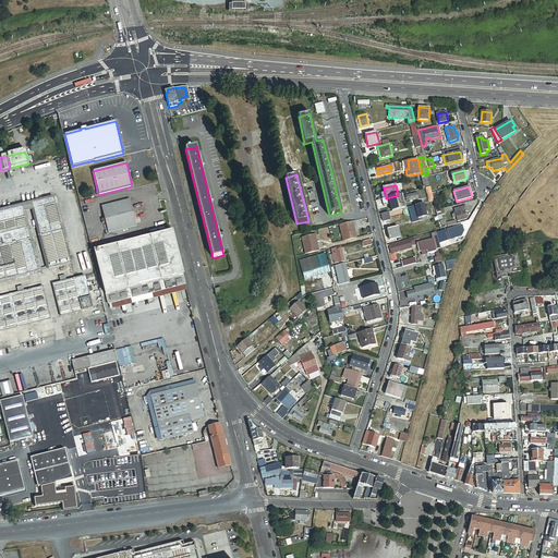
[(417,193),(407,195),(402,196),(403,202),(423,196),(422,192),(417,193)]
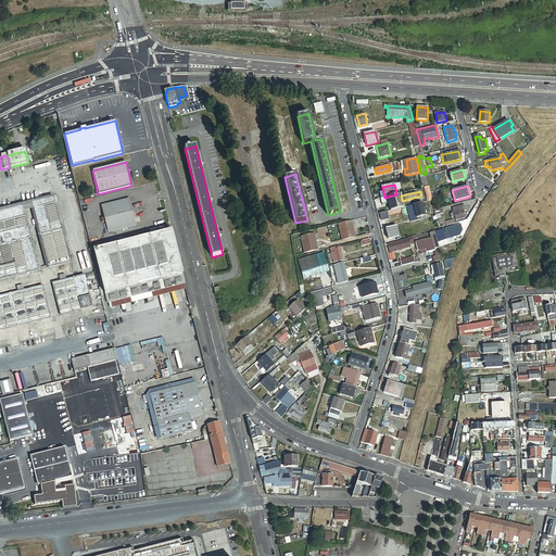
[(53,197),(19,205),(21,212),(24,212),(34,209),(55,203),(53,197)]
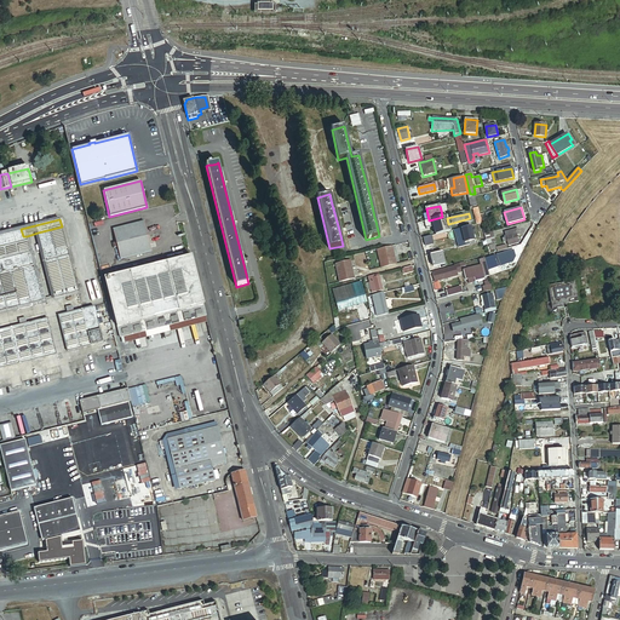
[(144,222),(114,229),(121,257),(151,250),(148,235),(144,222)]
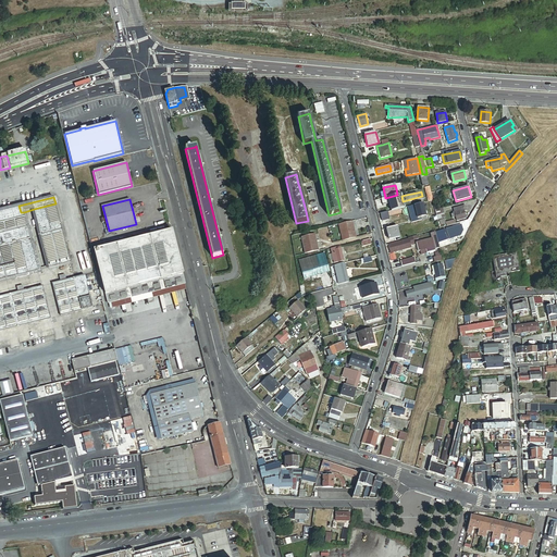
[(69,256),(56,203),(34,209),(47,261),(69,256)]
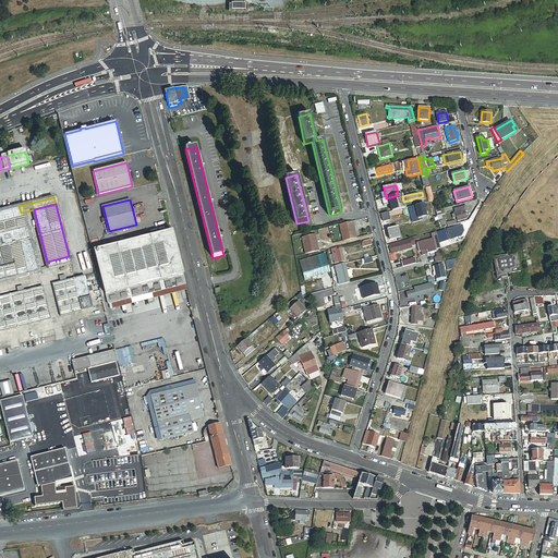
[(424,204),(415,206),(419,219),(427,216),(424,204)]
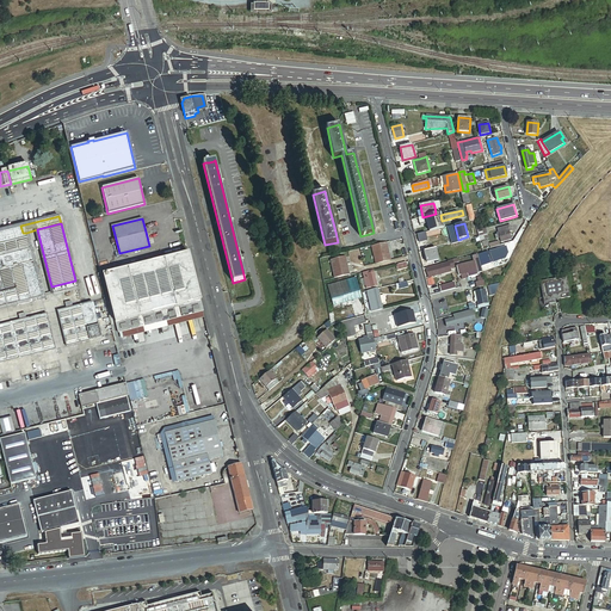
[(0,239),(23,233),(20,226),(0,229),(0,239)]
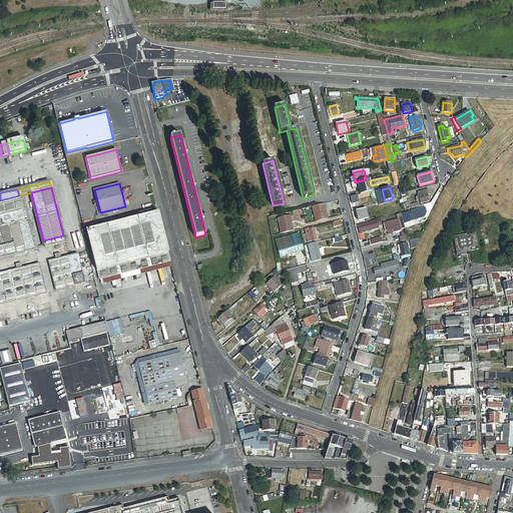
[(429,189),(418,192),(419,196),(416,197),(417,200),(420,200),(421,203),(430,201),(428,194),(430,194),(429,189)]
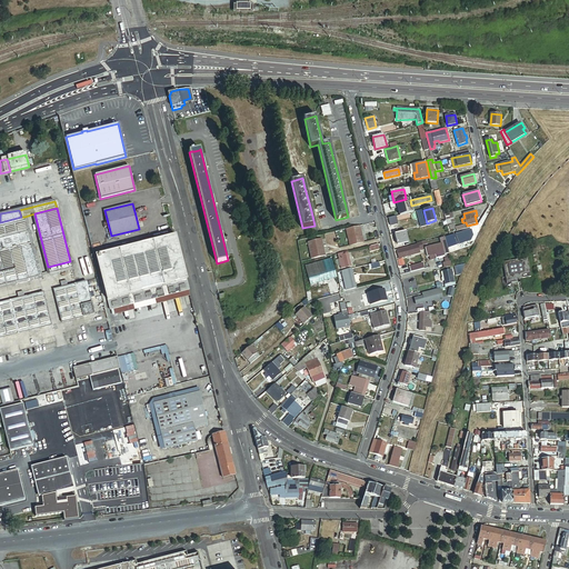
[(456,222),(452,212),(445,215),(447,221),(447,225),(456,222)]
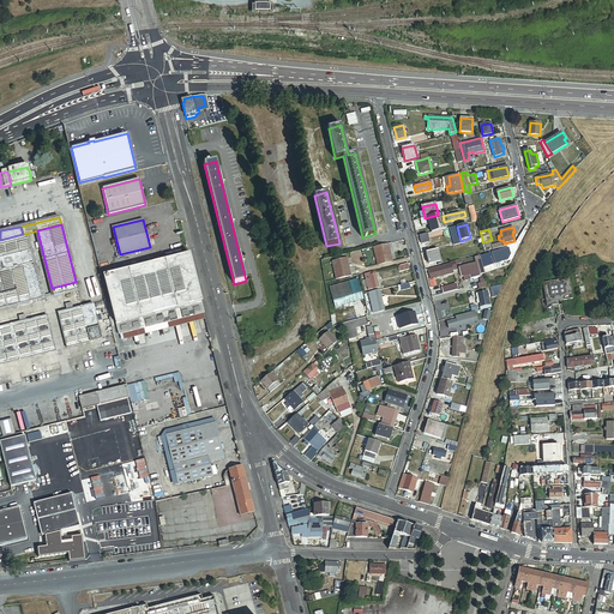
[(37,292),(23,234),(0,240),(0,309),(43,299),(41,290),(37,292)]
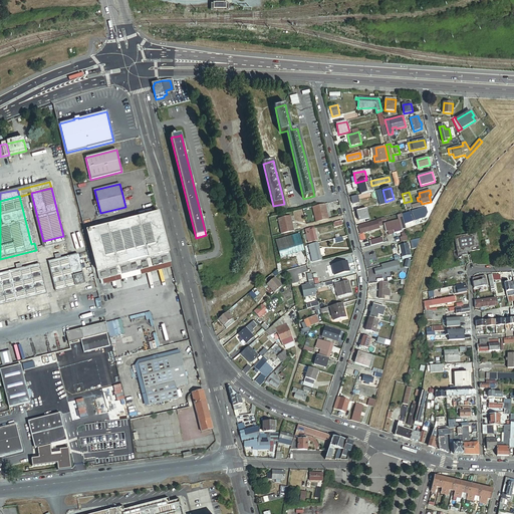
[(22,196),(19,196),(31,244),(34,243),(22,196)]
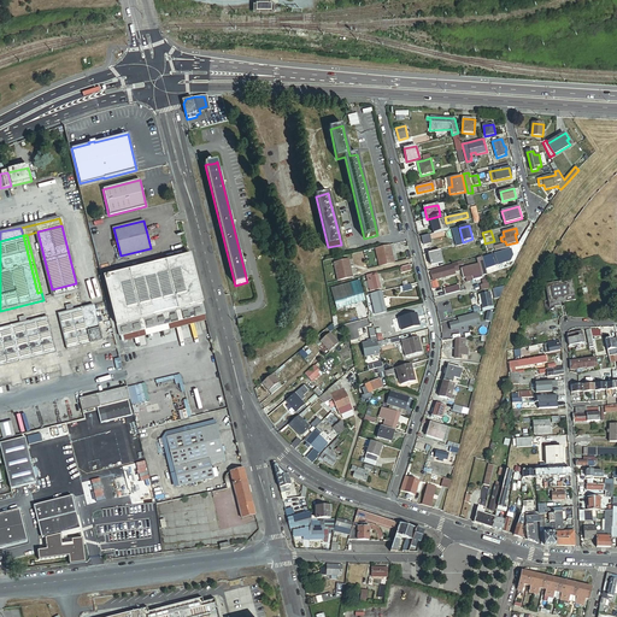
[(376,248),(380,266),(394,263),(391,245),(376,248)]
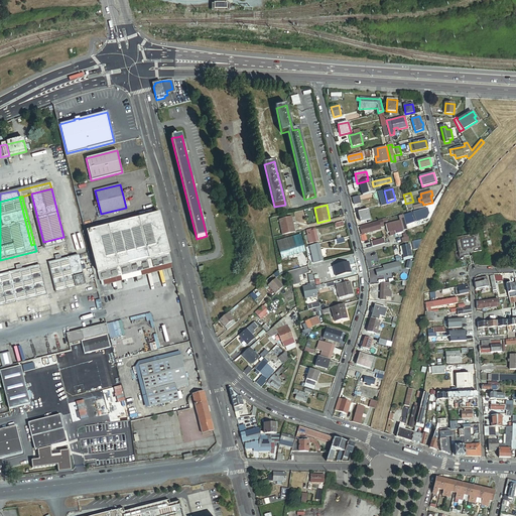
[(417,211),(417,209),(412,210),(413,212),(415,221),(424,218),(424,215),(429,214),(428,208),(417,211)]
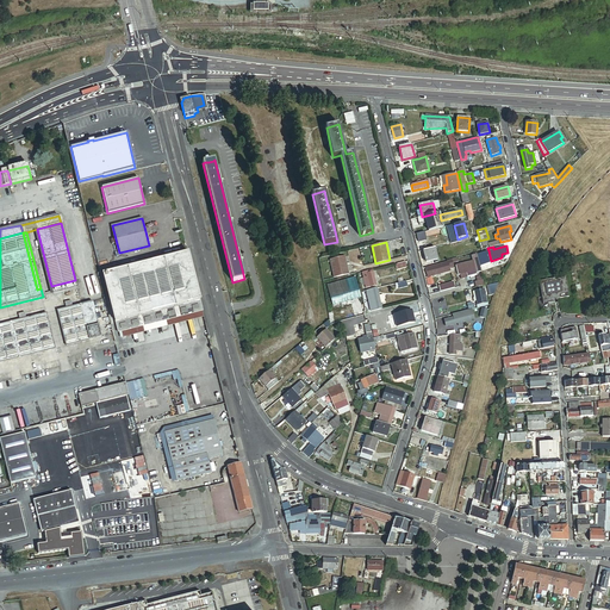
[(431,249),(423,250),(427,262),(437,260),(435,248),(431,249)]
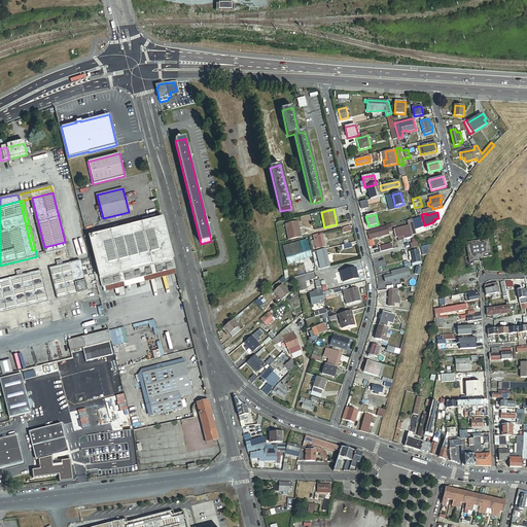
[(424,226),(420,217),(413,220),(416,230),(424,226)]
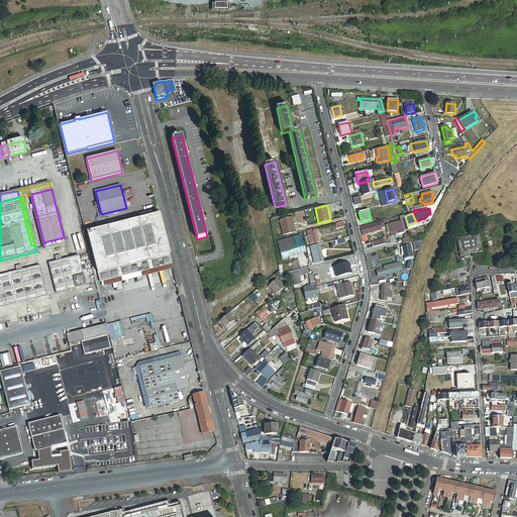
[(92,252),(87,253),(90,265),(95,264),(97,274),(169,255),(159,214),(137,219),(127,222),(87,232),(92,252)]
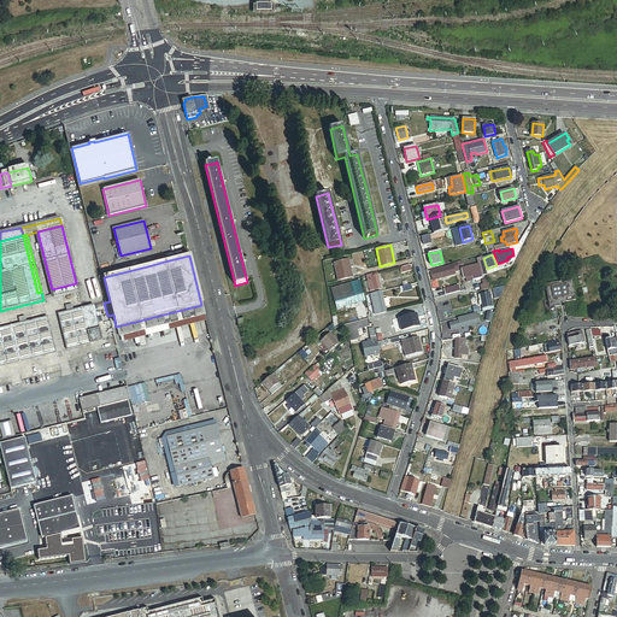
[(487,275),(482,258),(477,259),(479,264),(465,268),(465,266),(462,268),(464,278),(465,278),(466,282),(482,278),(482,276),(487,275)]
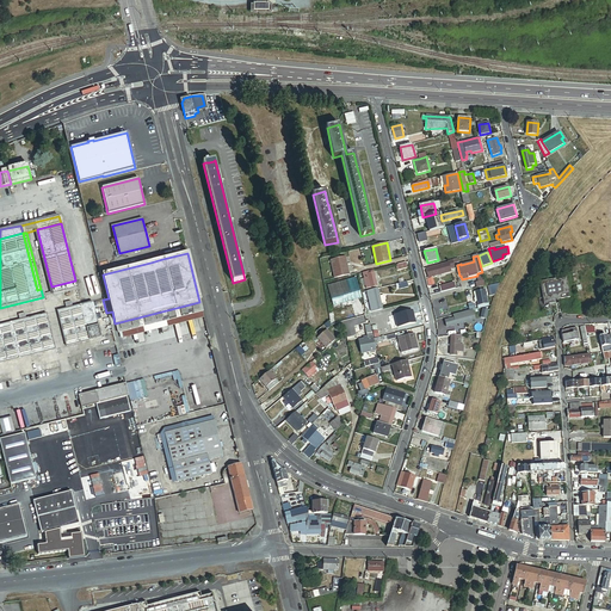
[(346,257),(332,260),(335,278),(350,275),(346,257)]
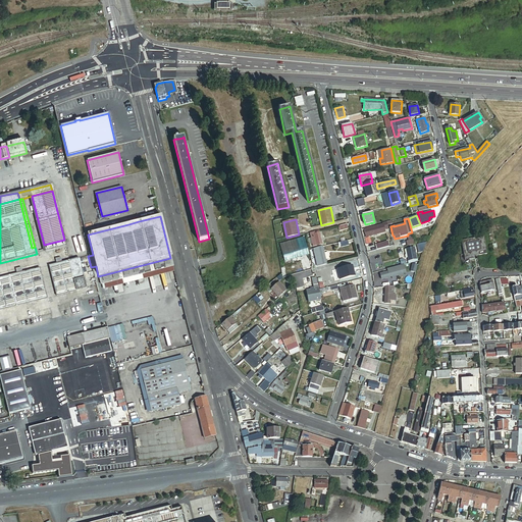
[(384,223),(382,223),(383,224),(364,229),(366,238),(385,232),(384,230),(389,229),(387,225),(387,222),(384,223)]
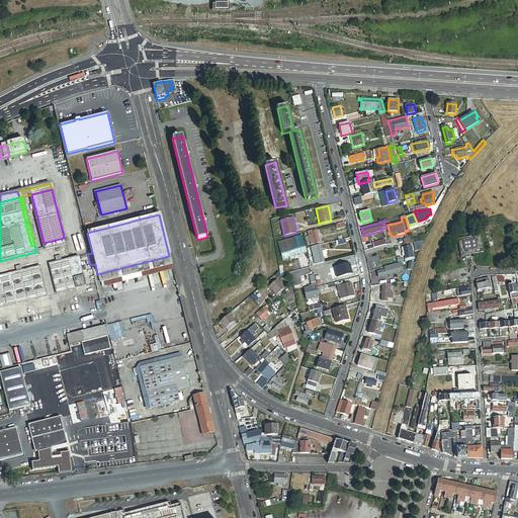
[(320,243),(317,230),(308,232),(309,237),(311,243),(311,245),(320,243)]
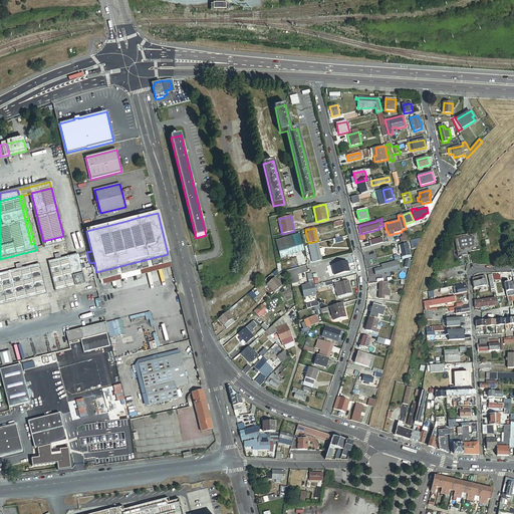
[(477,233),(455,237),(458,256),(468,254),(467,252),(480,250),(477,233)]
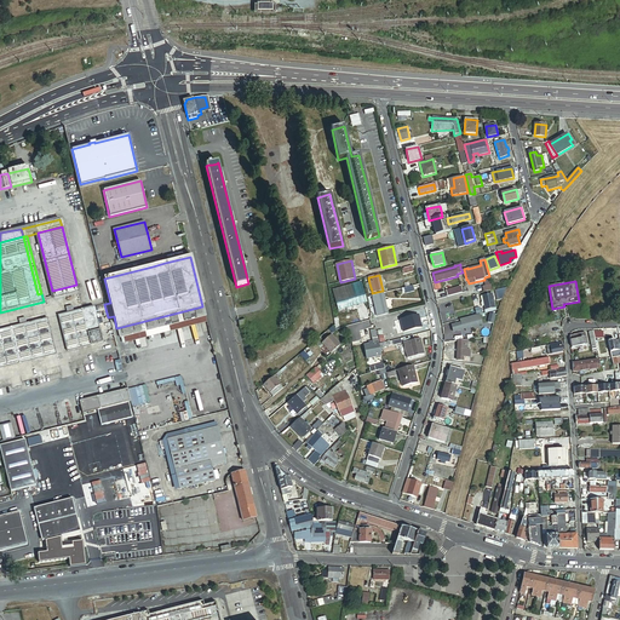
[(359,283),(351,286),(356,305),(363,303),(359,283)]
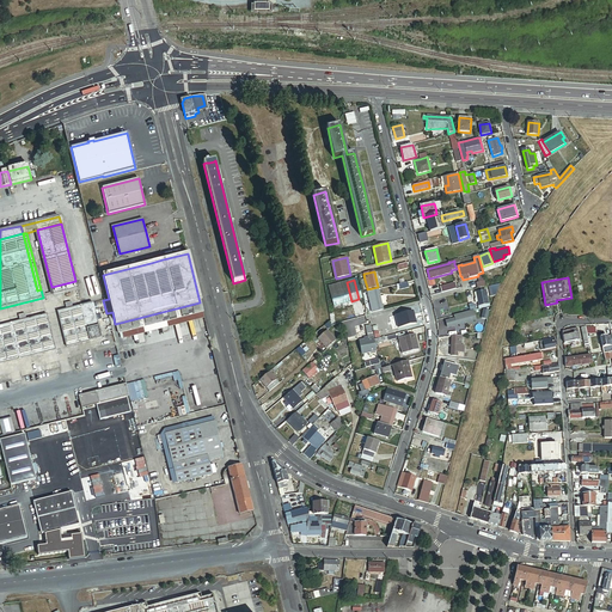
[(78,291),(75,281),(51,287),(54,297),(78,291)]
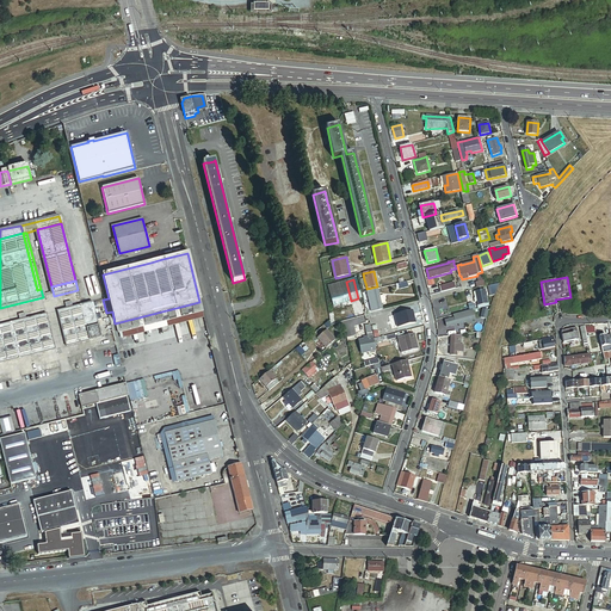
[(334,306),(351,301),(346,282),(328,287),(334,306)]
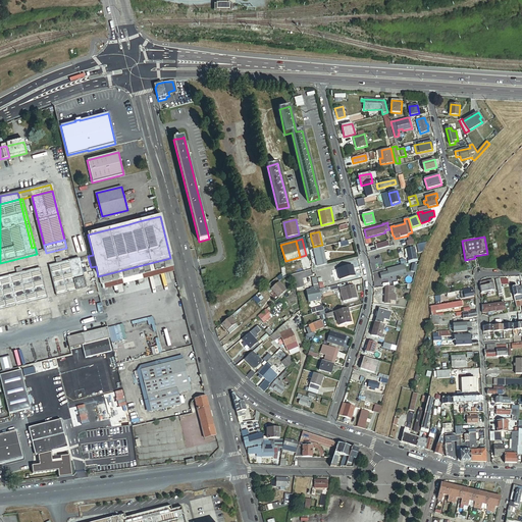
[(375,245),(376,250),(389,247),(388,242),(375,245)]
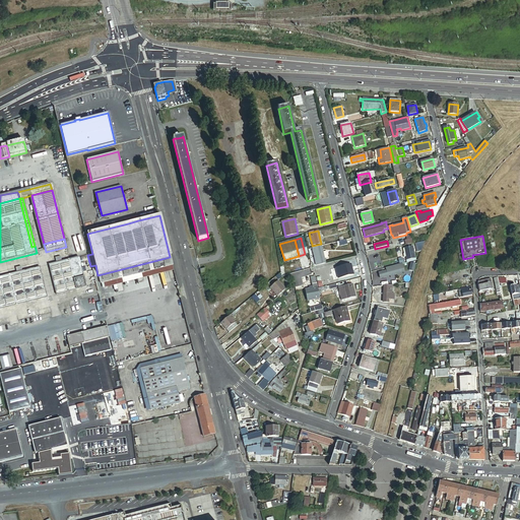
[(321,246),(313,248),(317,265),(326,263),(325,259),(323,252),(321,246)]
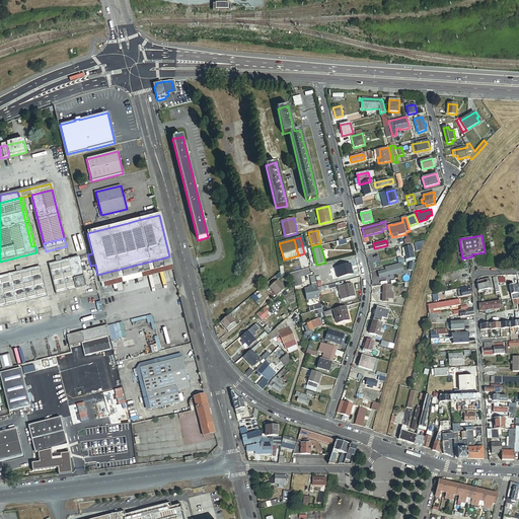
[(405,256),(406,260),(408,260),(415,258),(412,246),(404,248),(405,253),(402,254),(403,256),(405,256)]
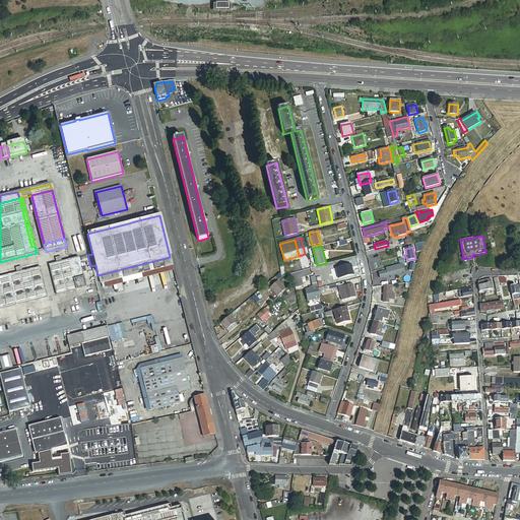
[(86,287),(79,257),(49,264),(57,296),(86,287)]
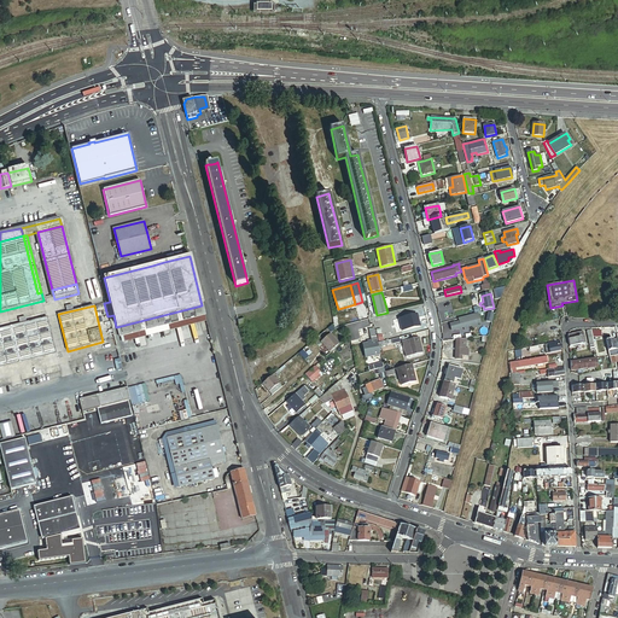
[(202,305),(116,327),(118,338),(120,338),(204,316),(205,316),(202,305)]
